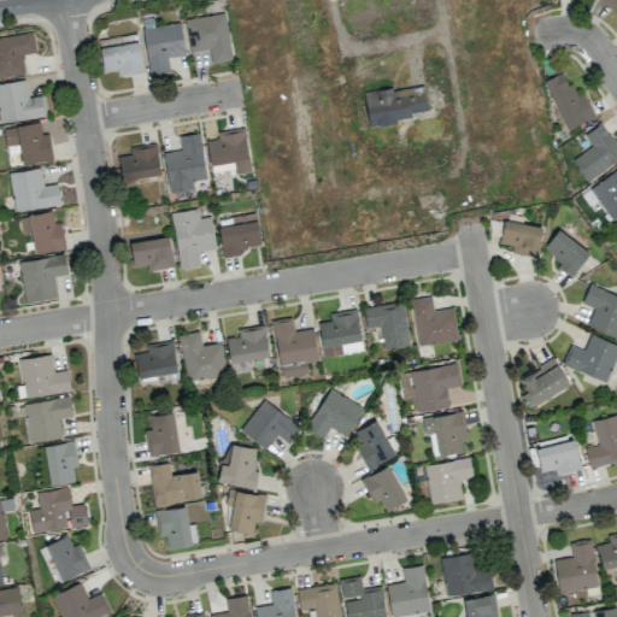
[(616,0),(599,0),(616,16),(616,0)]
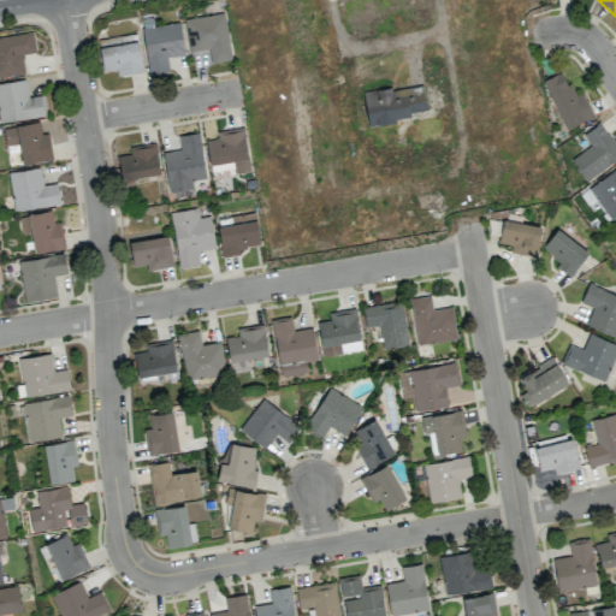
[(232,59),(223,12),(183,19),(189,52),(208,48),(211,64),(232,59)]
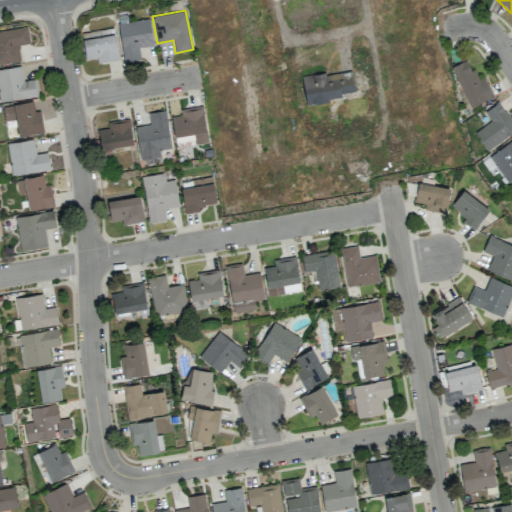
[(153,45),(149,18),(118,23),(123,62),(140,59),(138,47),(153,45)]
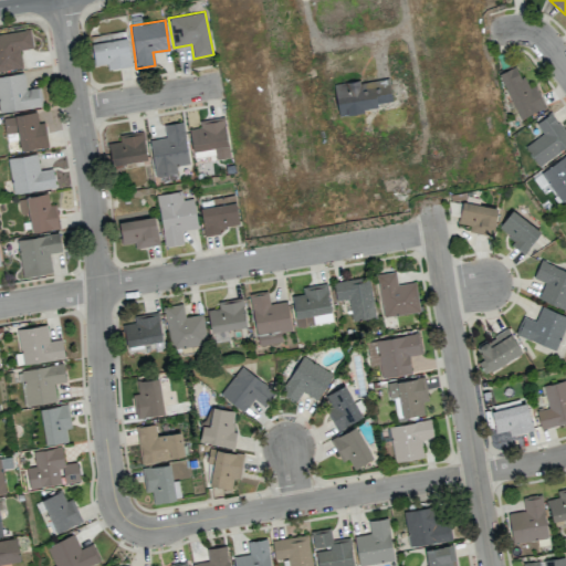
[(32,49),(29,29),(0,33),(0,71),(22,67),(19,51),(32,49)]
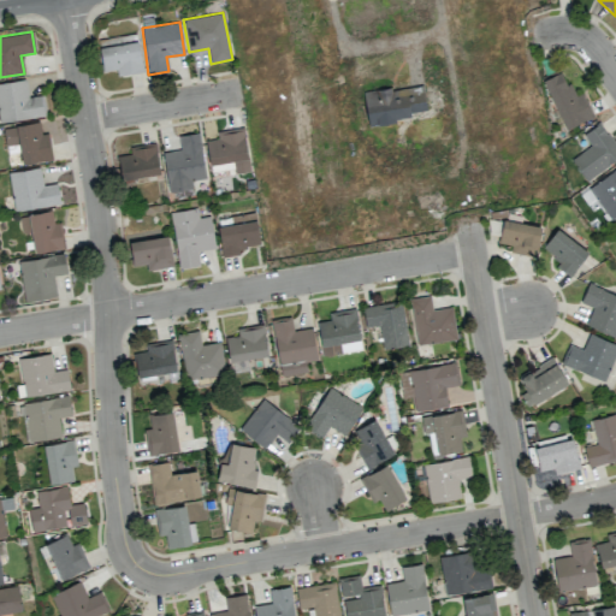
[(116,70),(117,76),(142,72),(137,34),(99,39),(102,71),(116,70)]
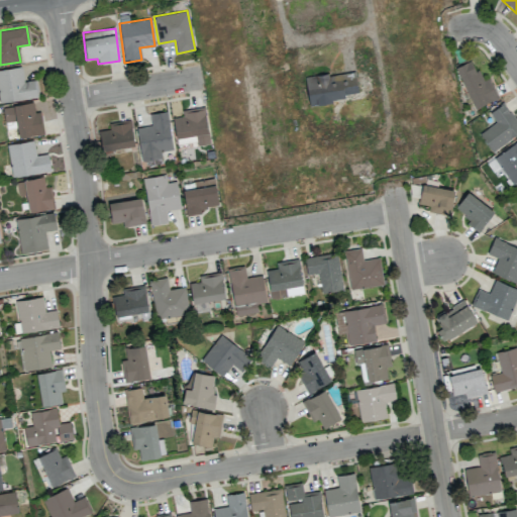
[(474,109),(497,98),(488,78),(483,80),(479,70),(475,72),(470,61),(455,67),(474,109)]
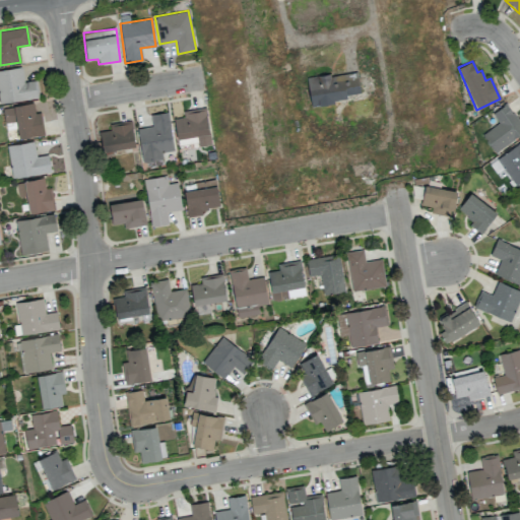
[(0,102),(39,98),(37,80),(23,81),(21,67),(0,69),(0,102)]
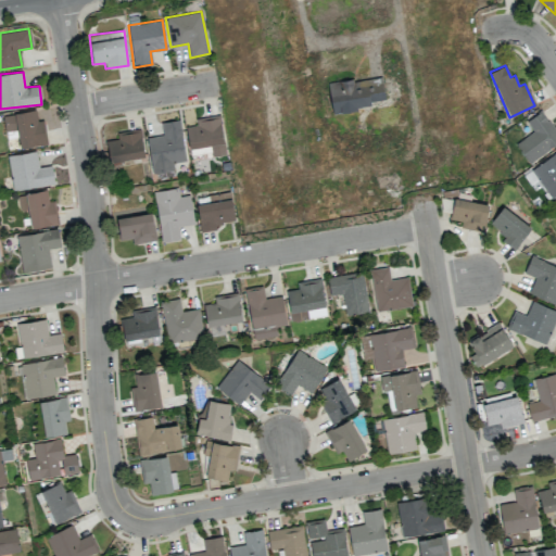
[(386,103),(381,79),(328,87),(332,112),(386,103)]
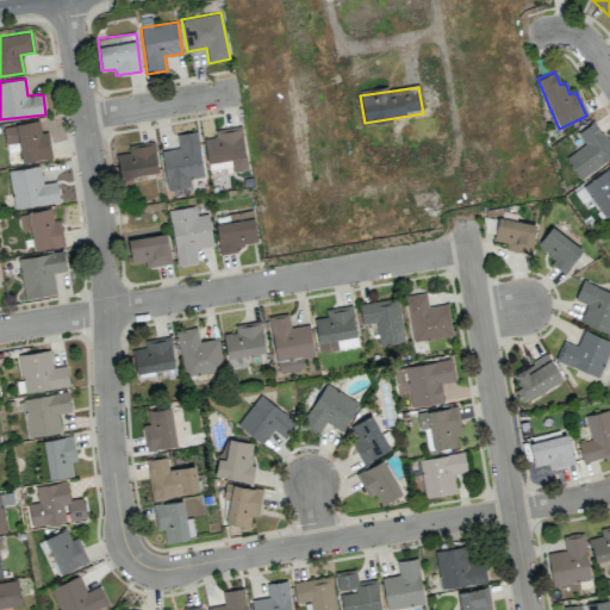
[(20,162),(50,159),(47,132),(41,132),(38,120),(2,126),(6,151),(19,149),(20,162)]
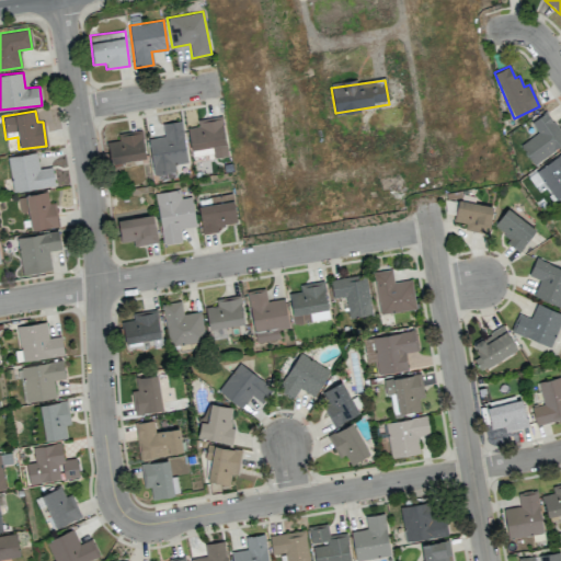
[(560,146),(560,134),(548,112),(530,122),(537,134),(519,144),(530,164),(560,146)]
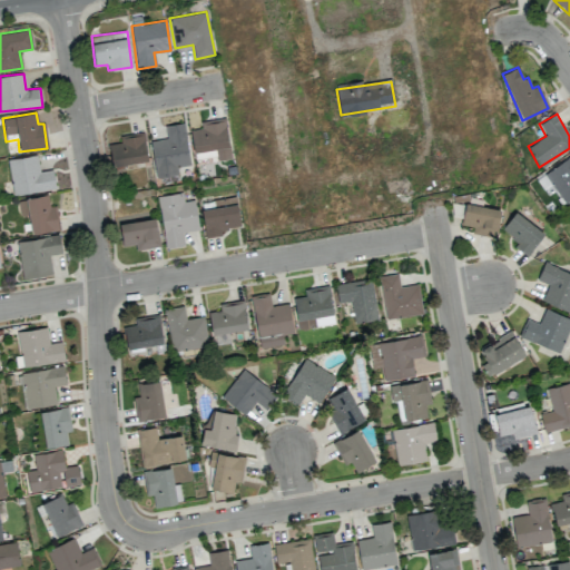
[(200,121),(202,128),(190,130),(195,160),(231,156),(226,118),(200,121)]
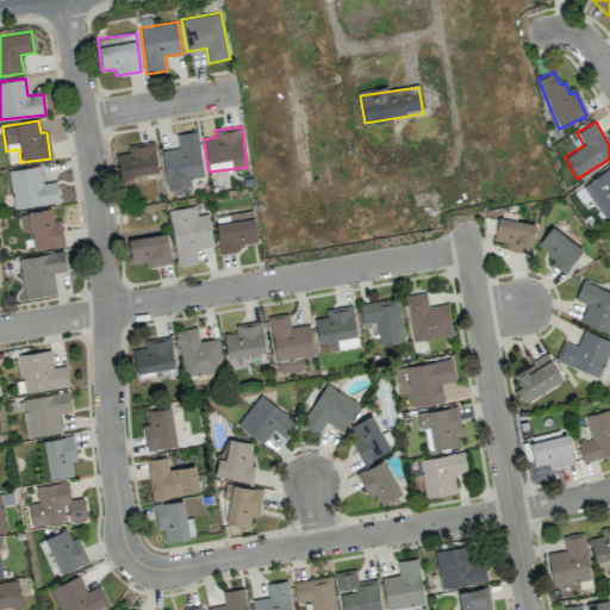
[(176,134),(178,148),(161,150),(166,190),(191,187),(190,178),(203,175),(197,131),(176,134)]
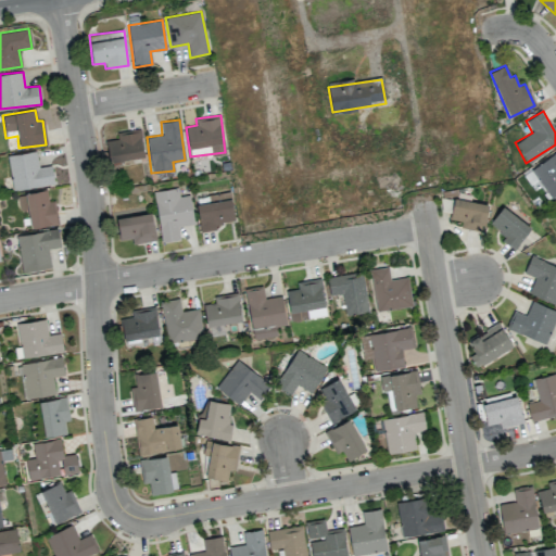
[(143,158),(140,130),(116,134),(117,139),(106,140),(109,162),(143,158)]
